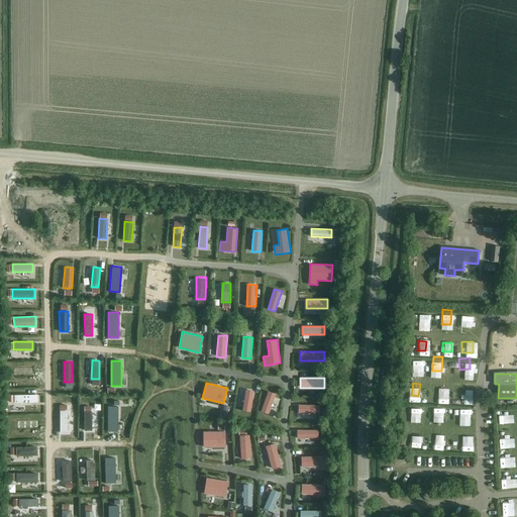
[(438,384),(437,398),(446,398),(447,385),(438,384)]
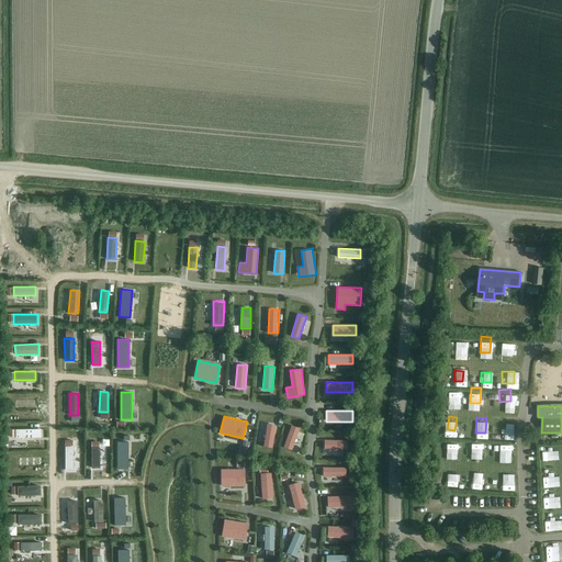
[(277,425),(268,424),(263,447),(272,449),(277,425)]
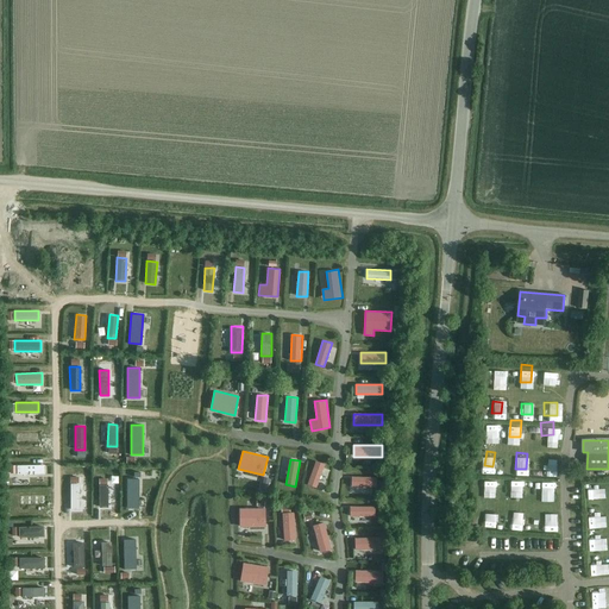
[(325,464),(315,460),(307,485),(315,489),(325,464)]
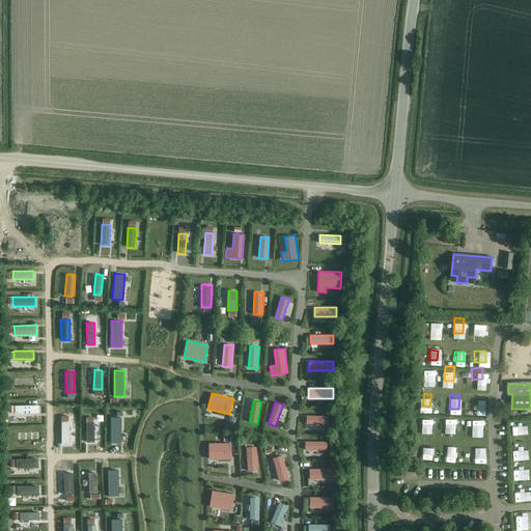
[(445,424),(455,425),(455,412),(445,412),(445,424)]
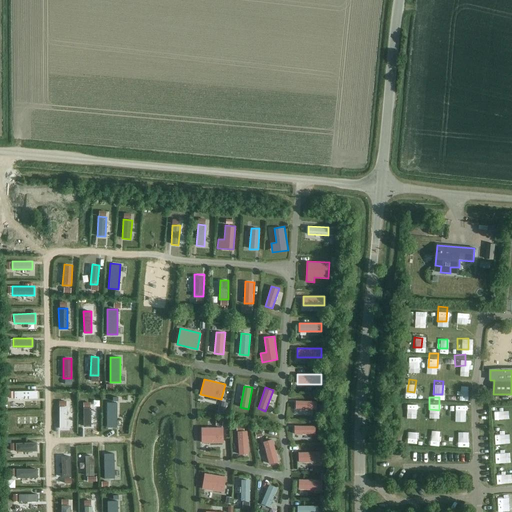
[(408,399),(408,409),(417,410),(418,399),(408,399)]
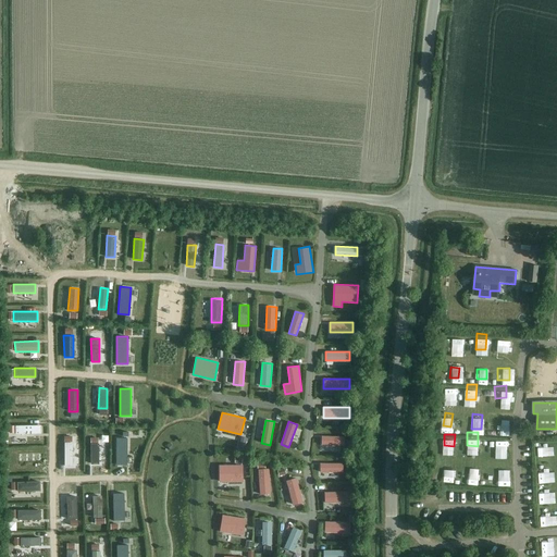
[(344,445),(345,436),(322,435),(322,444),(344,445)]
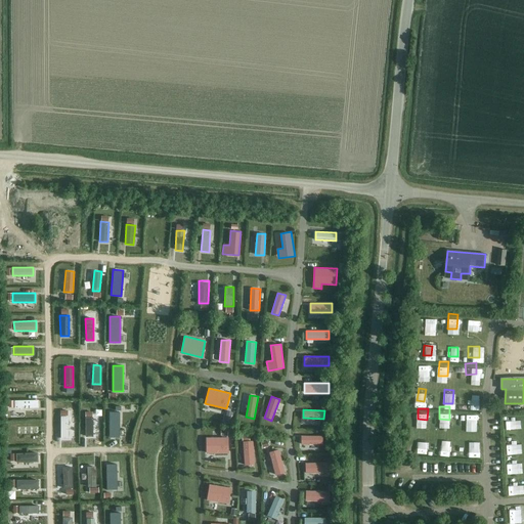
[(461,409),(460,425),(471,426),(472,409),(461,409)]
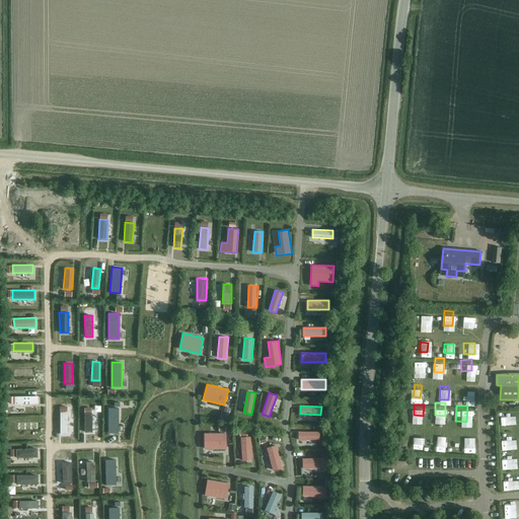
[(119,408),(108,408),(107,433),(118,433),(119,408)]
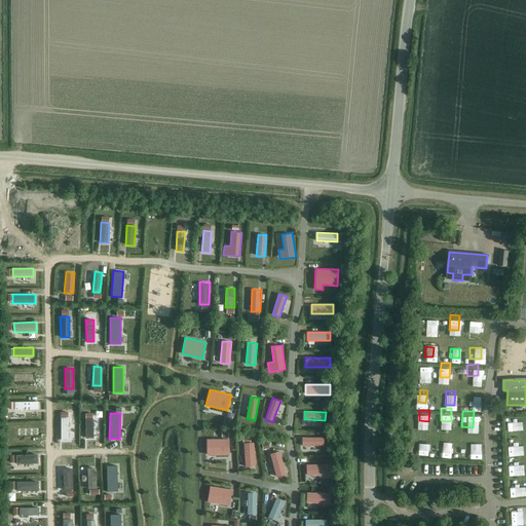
[(68,440),(68,417),(61,417),(60,440),(68,440)]
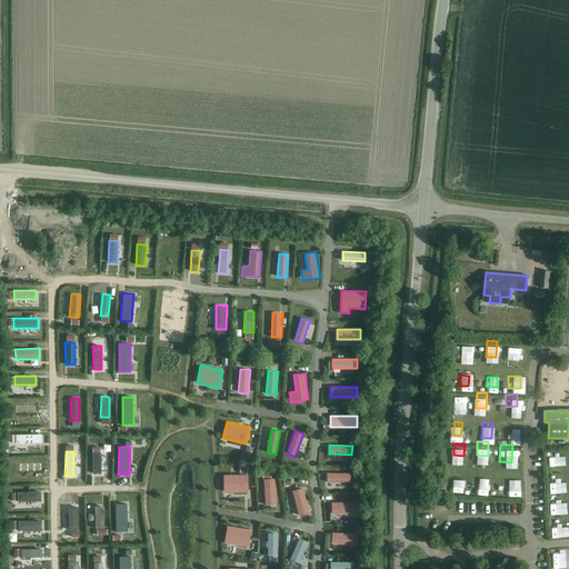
[(546,452),(547,465),(558,465),(557,451),(546,452)]
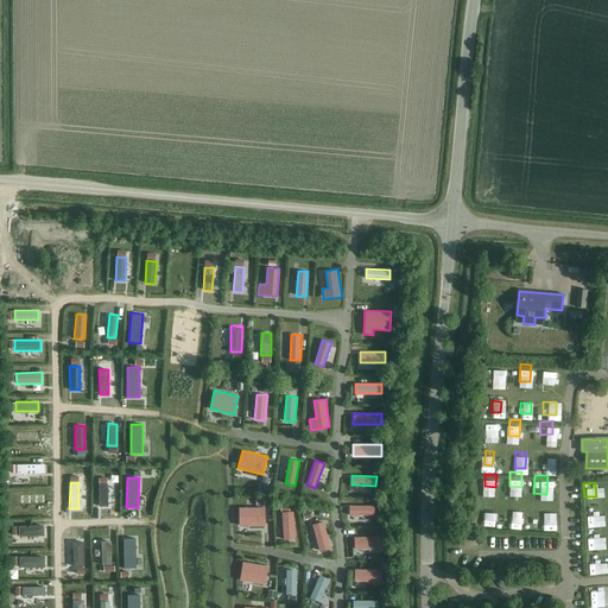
[(108,483),(99,483),(99,506),(108,506),(108,483)]
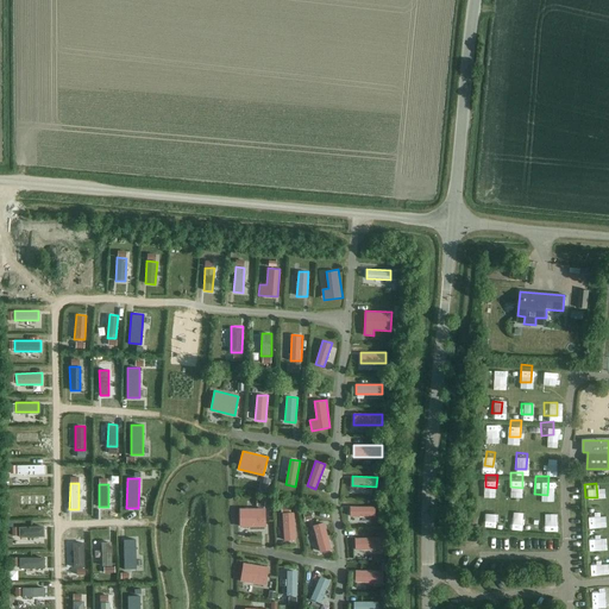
[(45,504),(45,495),(19,496),(20,506),(45,504)]
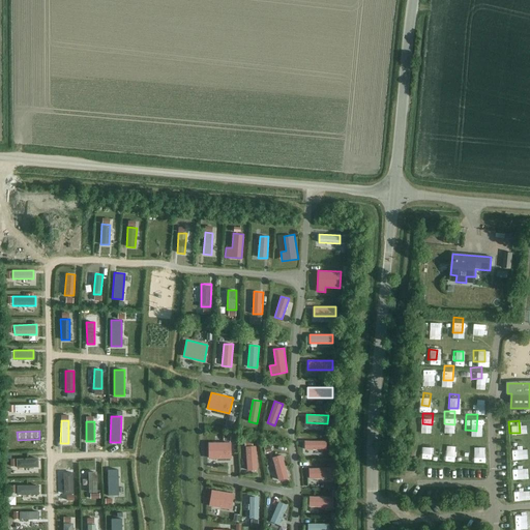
[(422,438),(422,454),(433,454),(434,439),(422,438)]
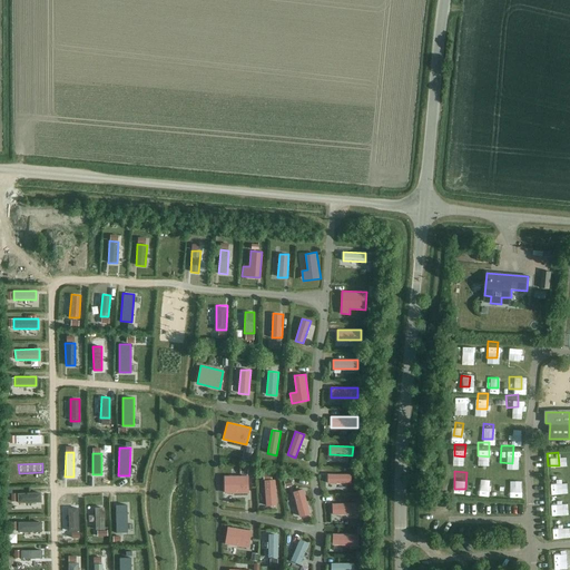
[(352,483),(352,473),(327,474),(327,483),(352,483)]
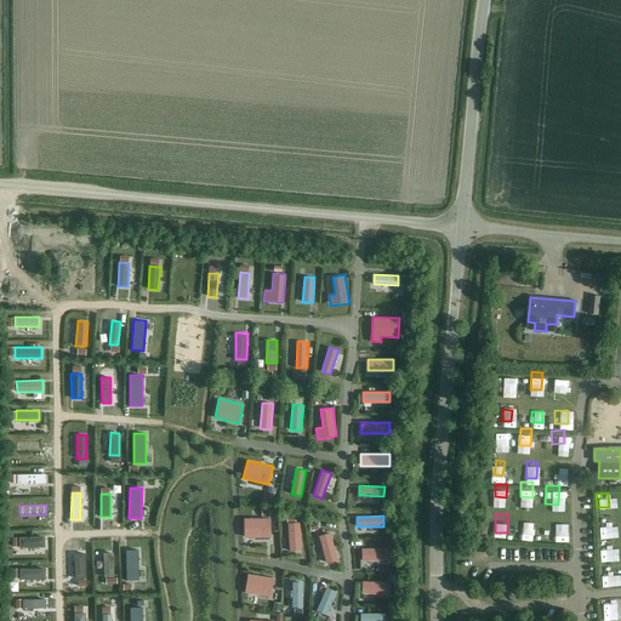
[(610,530),(610,517),(598,517),(598,530),(610,530)]
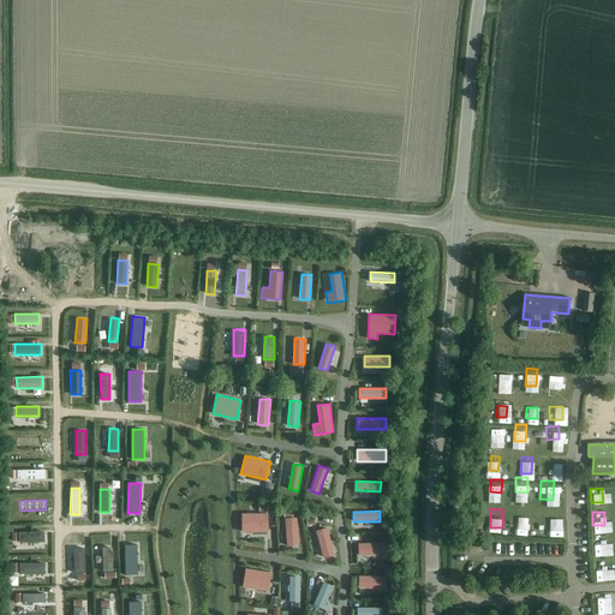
[(268,532),(268,513),(242,513),(242,532),(268,532)]
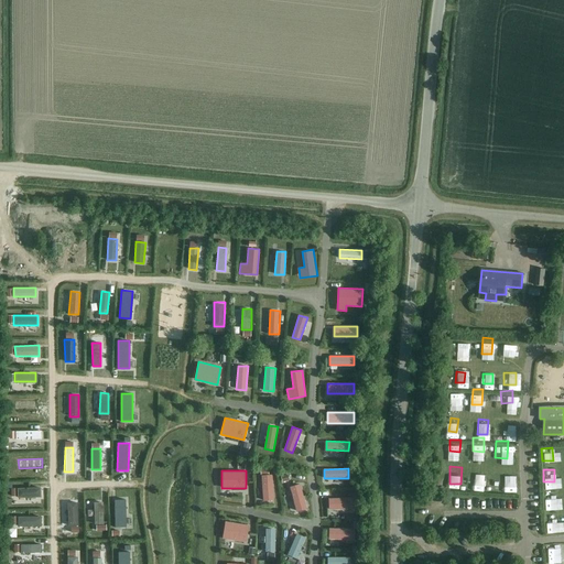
[(477,473),(477,485),(486,485),(487,474),(477,473)]
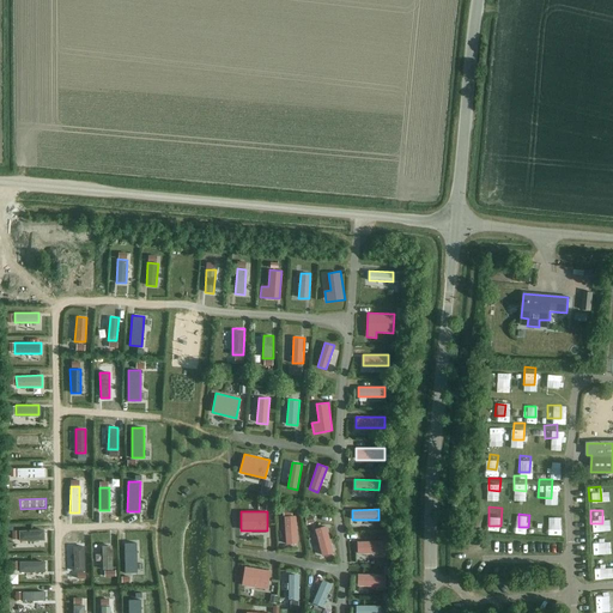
[(296,515),(284,516),(285,545),(298,544),(296,515)]
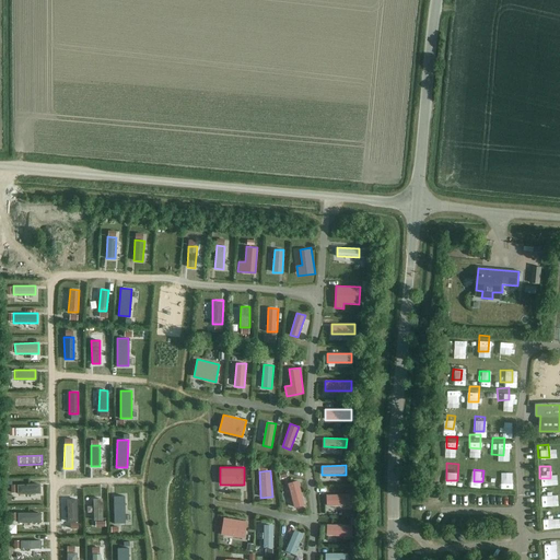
[(499,473),(499,483),(511,483),(511,473),(499,473)]
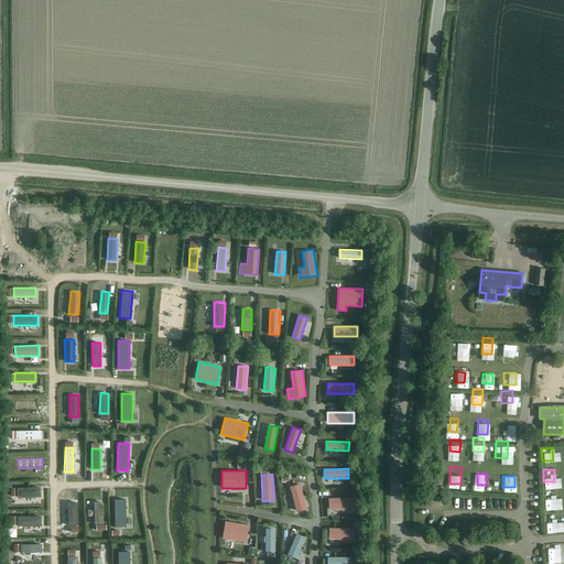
[(306,508),(301,484),(290,486),(296,511),(306,508)]
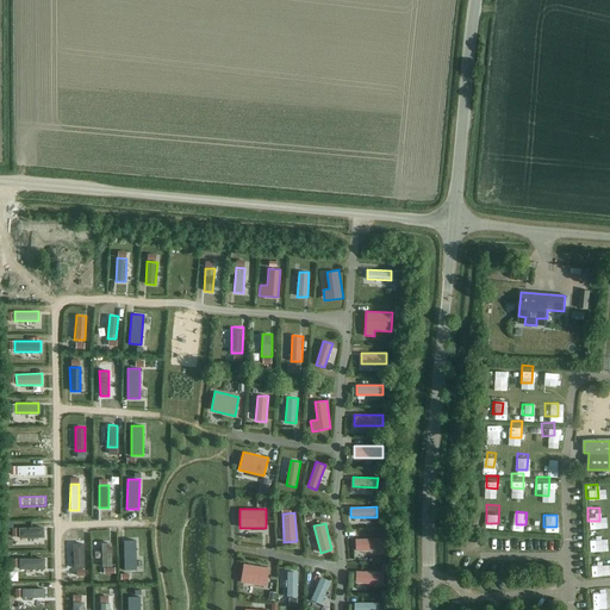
[(43,536),(43,526),(18,527),(19,537),(43,536)]
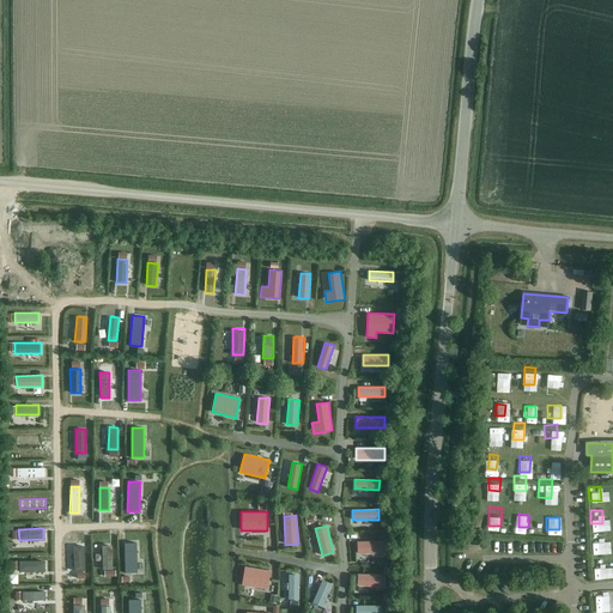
[(607,529),(590,530),(590,540),(607,540),(607,529)]
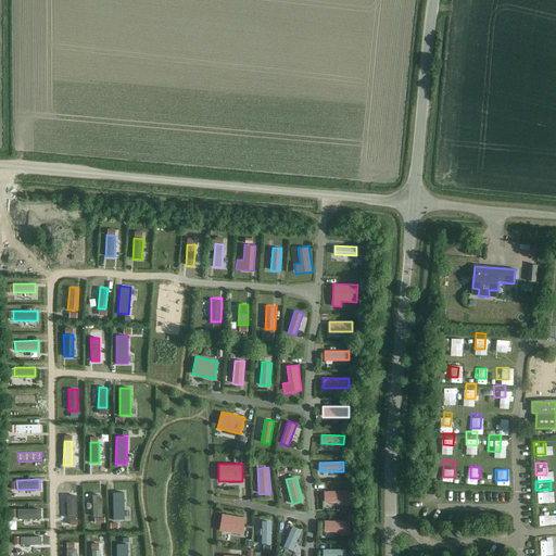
[(350,502),(349,490),(324,491),(324,502),(350,502)]
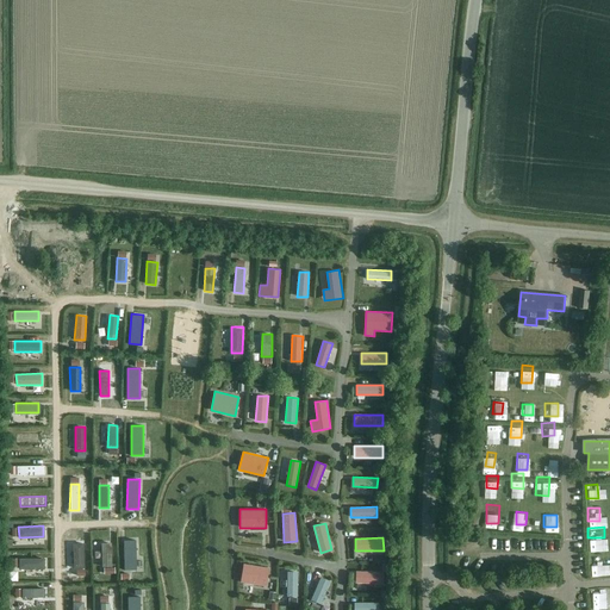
[(136,570),(135,539),(123,540),(124,570),(136,570)]
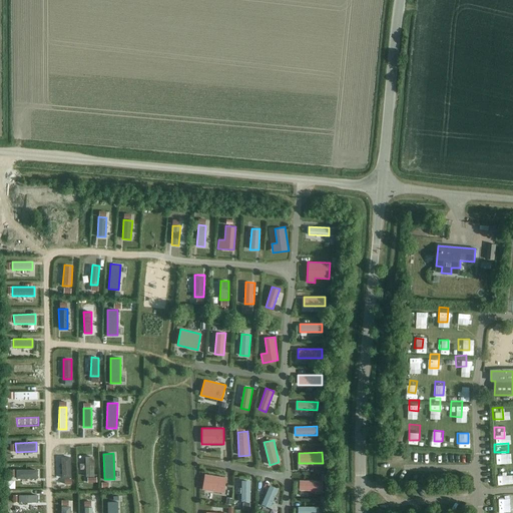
[(94,477),(93,456),(85,456),(86,477),(94,477)]
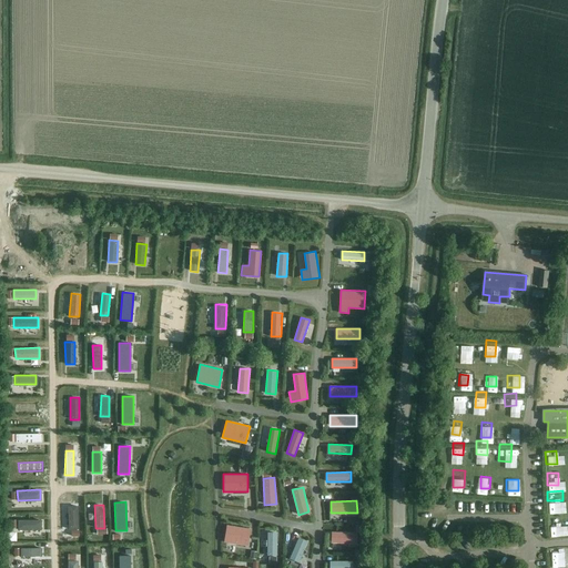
[(78,529),(77,506),(68,507),(69,529),(78,529)]
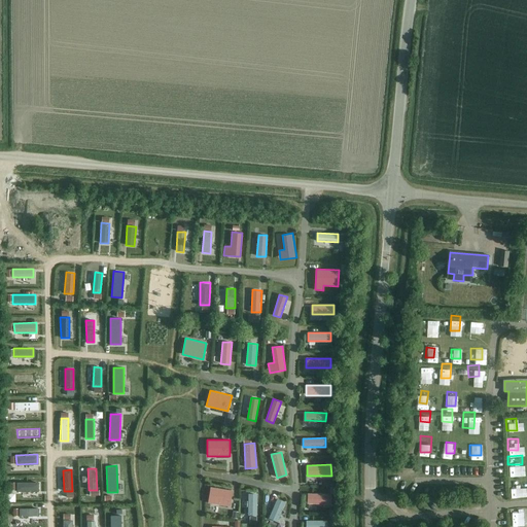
[(508,481),(508,489),(520,489),(520,481),(508,481)]
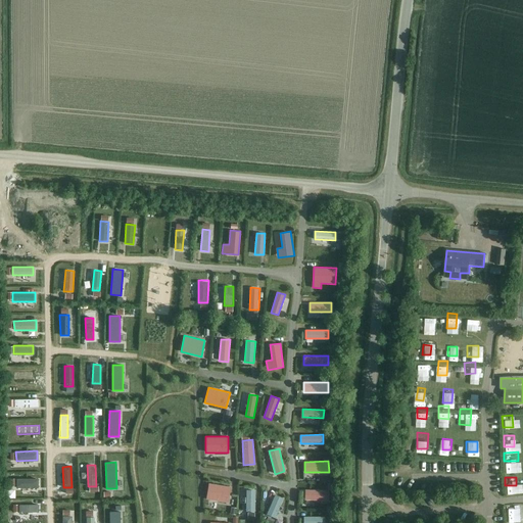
[(38,488),(38,479),(16,479),(16,488),(38,488)]
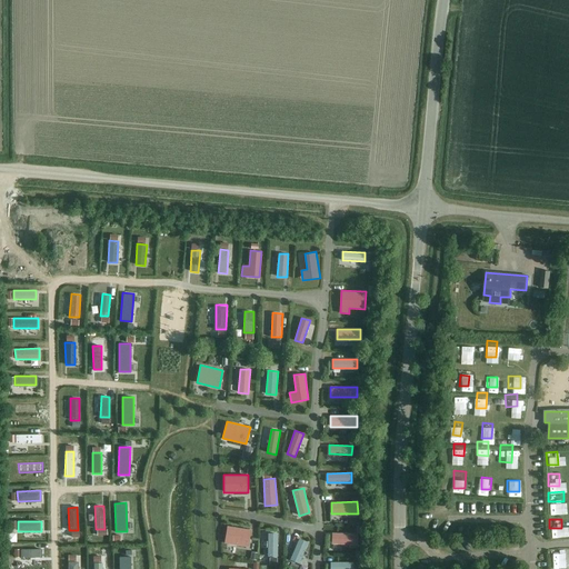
[(248,547),(250,529),(227,526),(225,542),(248,547)]
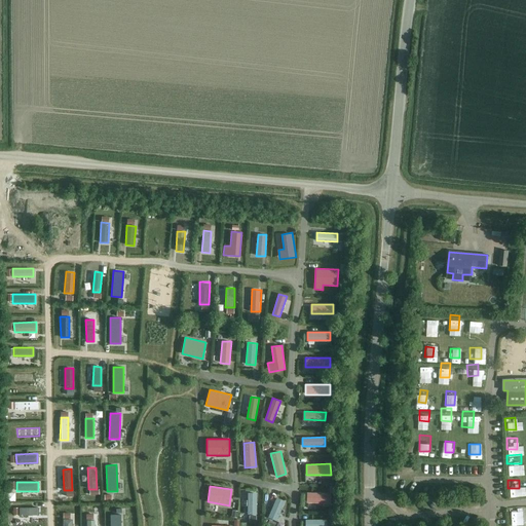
[(331,504),(332,493),(306,492),(305,503),(331,504)]
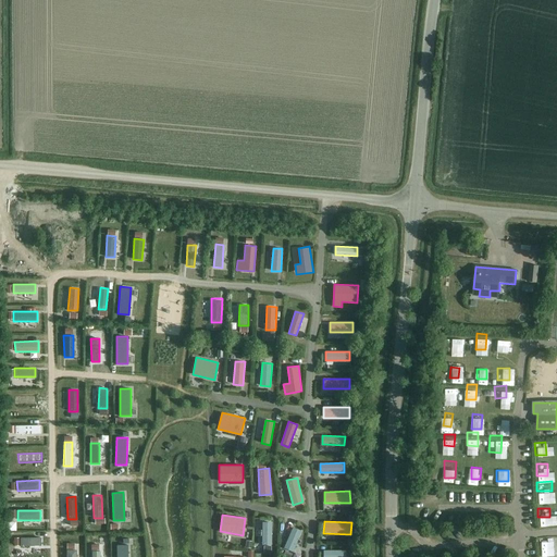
[(272,522),(262,522),(262,545),(271,545),(272,522)]
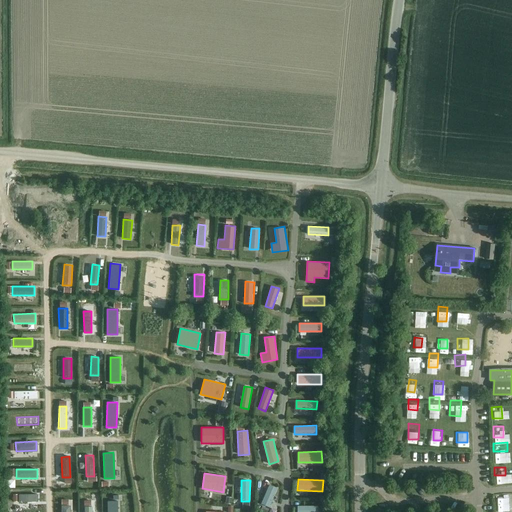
[(277,488),(269,484),(261,504),(269,507),(277,488)]
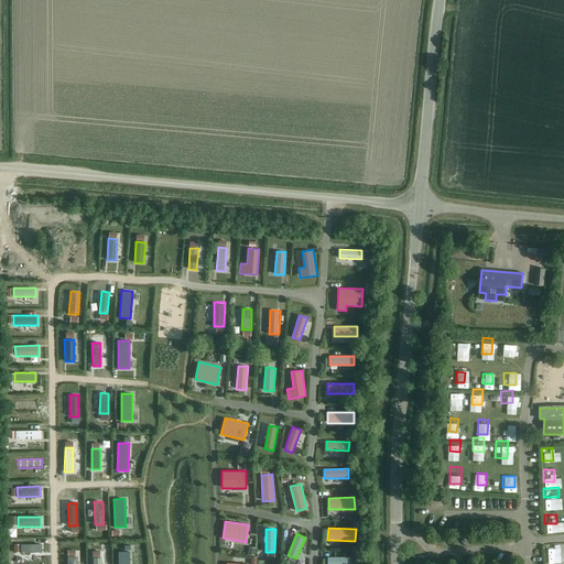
[(129,563),(129,551),(118,551),(118,563),(129,563)]
